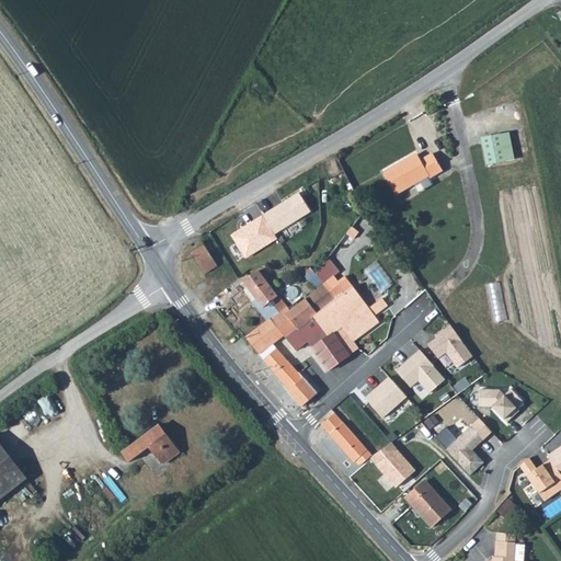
[(511,132),(483,136),(490,165),(517,160),(511,132)]
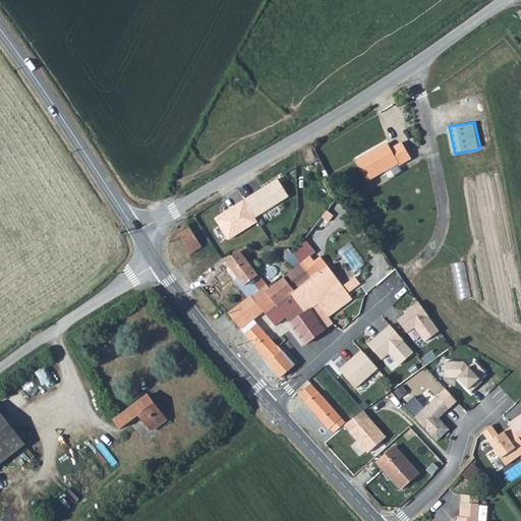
[(372,149),(356,159),(368,179),(398,163),(399,164),(410,158),(400,141),(390,148),(387,143),(374,151),(372,149)]
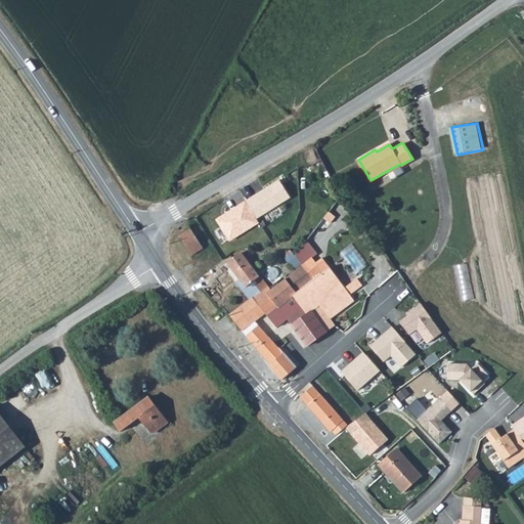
[(246,201),(256,219),(291,198),(279,180),(246,201)]
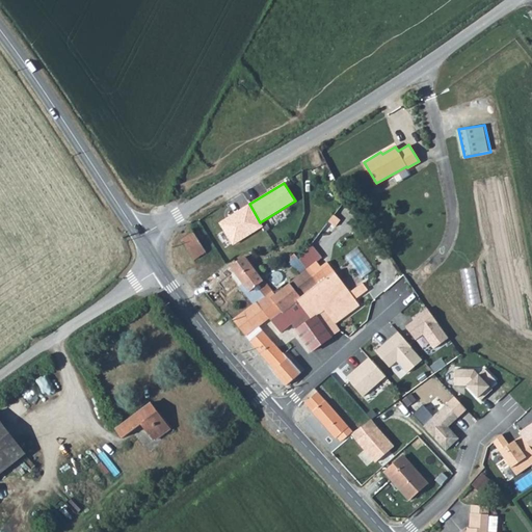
[(249,204),(219,221),(234,244),(262,227),(260,222),(249,204)]
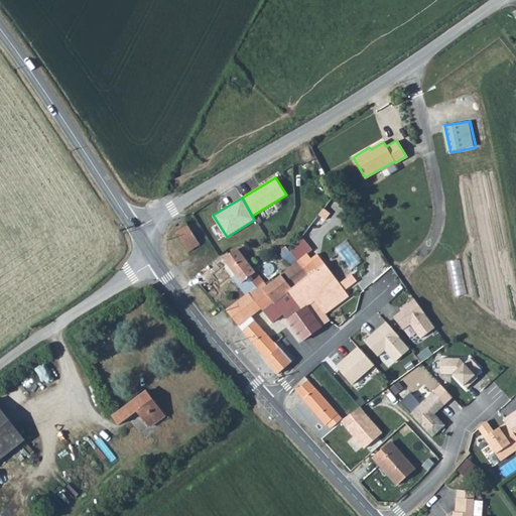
[(201,243),(187,224),(175,232),(188,251),(201,243)]
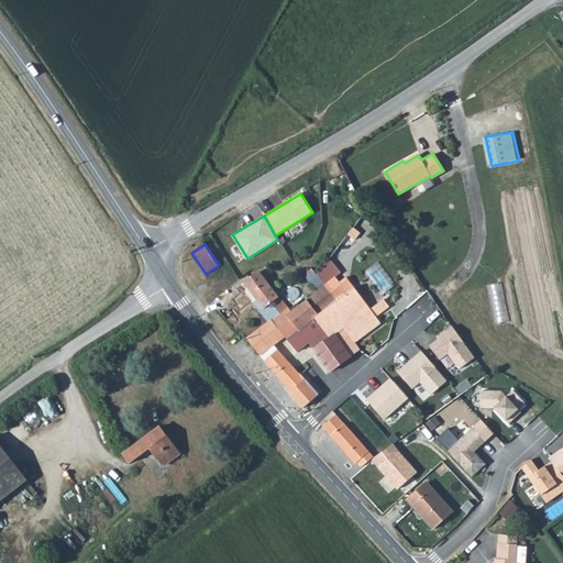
[(260,309),(268,321),(271,323),(291,309),(289,306),(280,294),(279,295),(260,268),(243,280),(263,307),(260,309)]
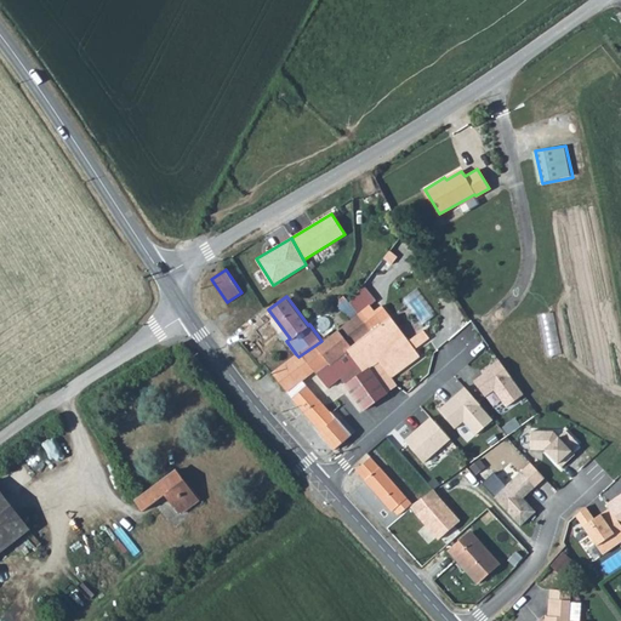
[(370,305),(359,313),(371,331),(391,317),(381,303),(374,309),(370,305)]
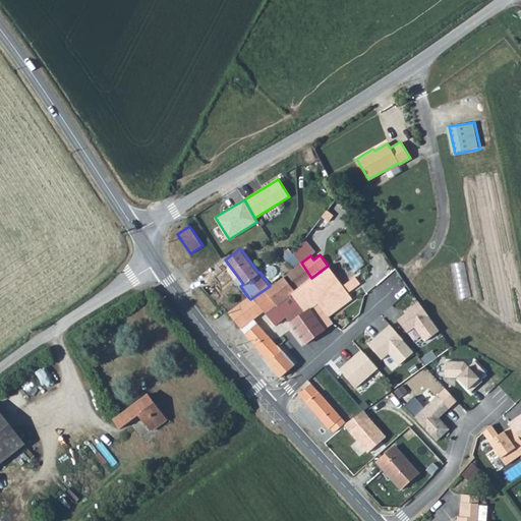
[(453,264),(462,298),(473,295),(464,261),(453,264)]
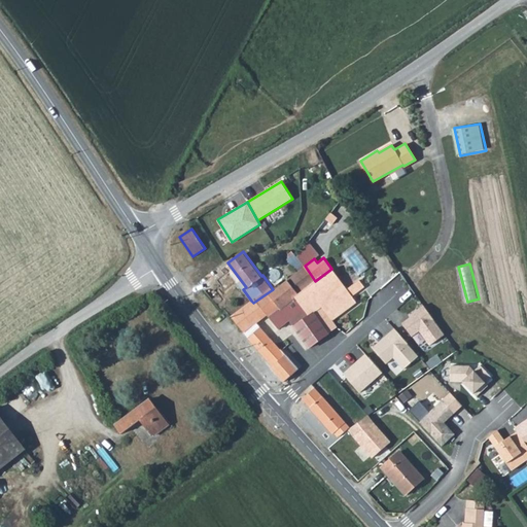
[(305,266),(288,279),(300,294),(314,283),(314,282),(315,281),(305,266)]
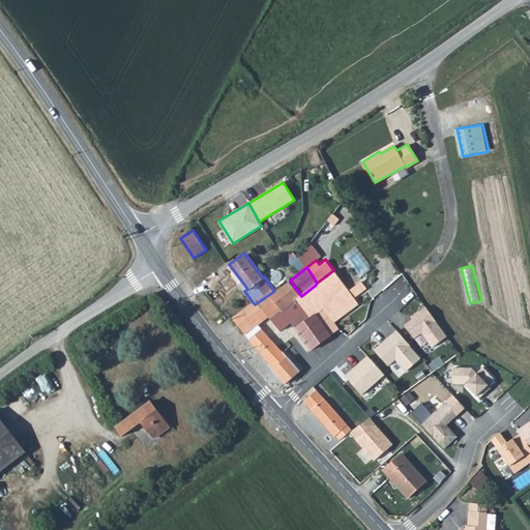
[(317,283),(316,284),(316,285),(340,316),(358,303),(333,270),(317,283)]
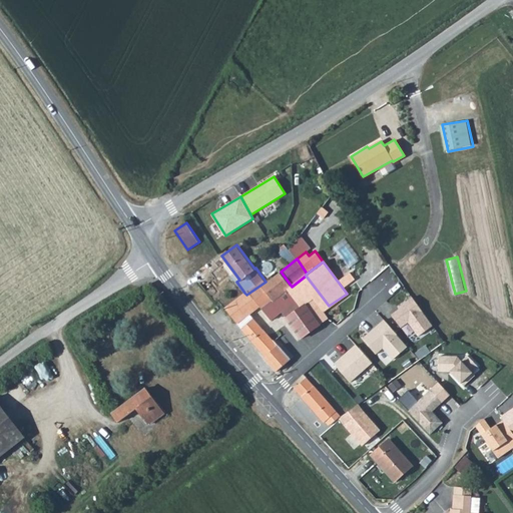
[(244,293),(224,308),(236,323),(259,306),(269,319),(281,311),(300,297),(320,324),(328,317),(324,311),(329,306),(306,276),(292,287),(281,272),(266,282),(246,295),(244,293)]
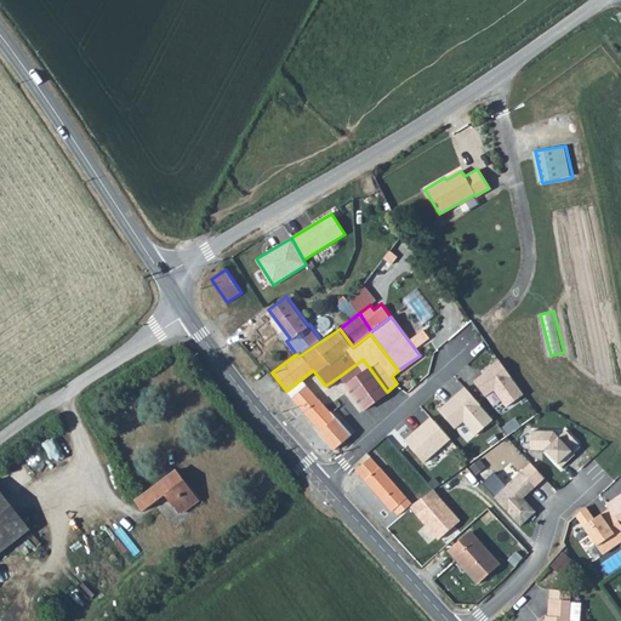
[(363,359),(340,376),(365,408),(387,392),(363,359)]
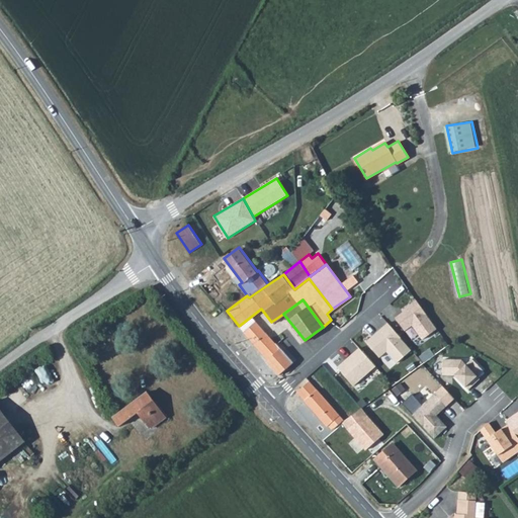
[(417,299),(403,310),(404,312),(396,318),(406,331),(413,326),(423,339),(438,329),(417,299)]
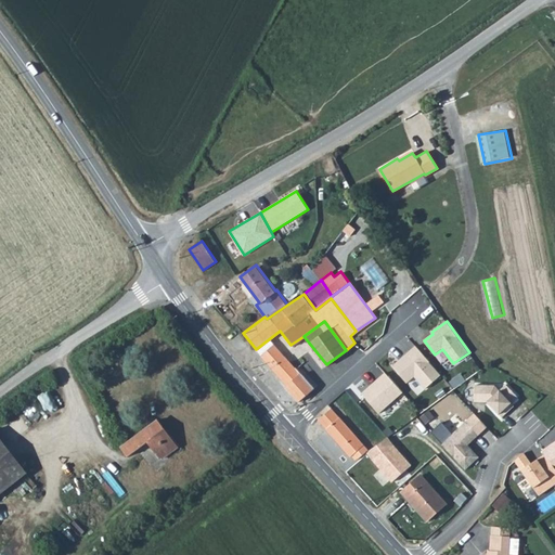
[(398,359),(391,365),(407,383),(414,375),(425,388),(441,374),(415,345),(402,356),(404,358),(402,360),(398,359)]
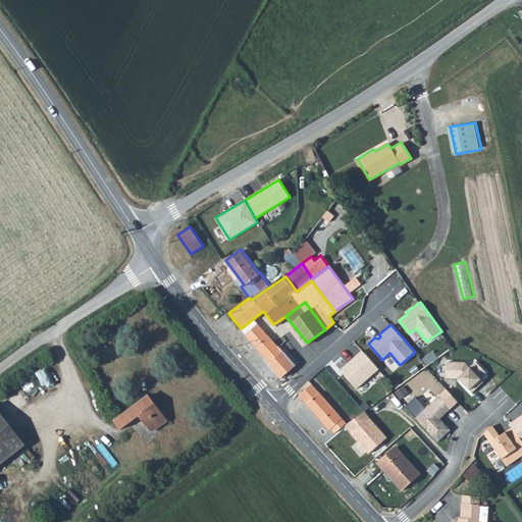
[(262,329),(251,340),(257,346),(256,347),(269,361),(267,363),(283,379),(297,367),(262,329)]
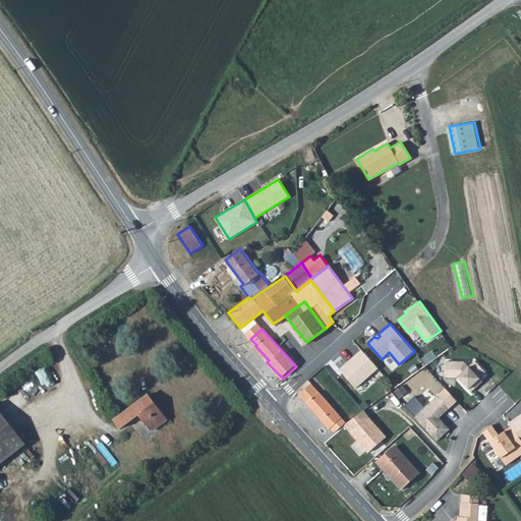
[(360,349),(339,367),(355,387),(377,368),(360,349)]
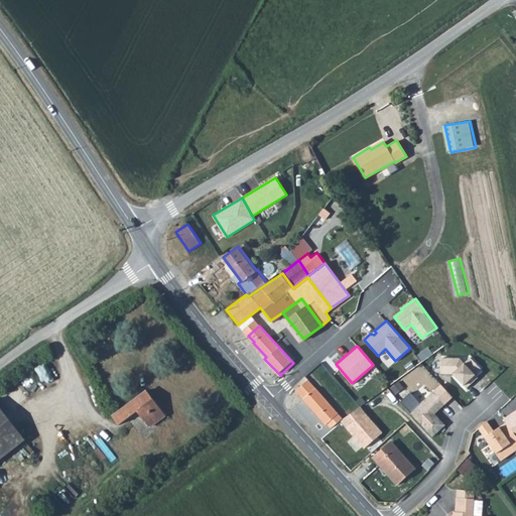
[(441,358),(440,374),(454,374),(467,389),(478,378),(476,375),(482,370),(471,358),(465,364),(460,359),(441,358)]
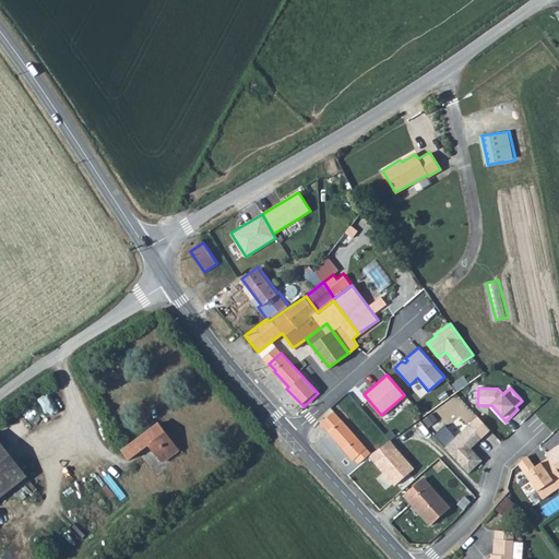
[(336,412),(324,424),(357,460),(358,459),(363,462),(369,455),(372,452),(336,412)]
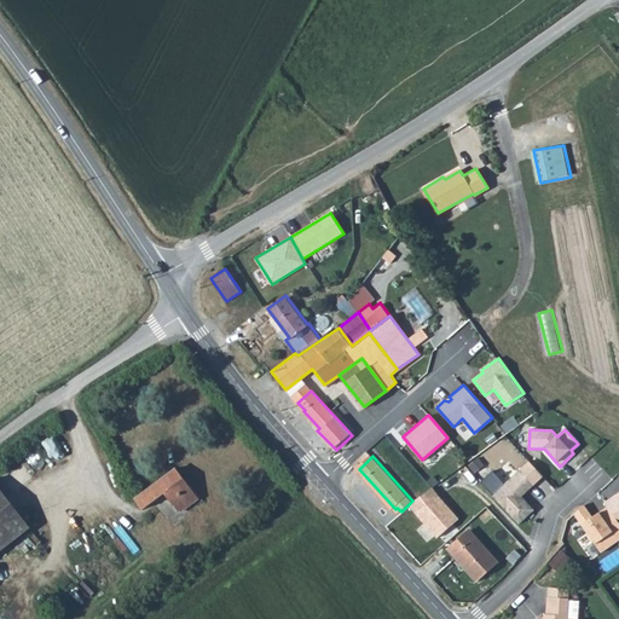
[(175,470),(136,499),(144,512),(167,495),(180,514),(198,501),(175,470)]
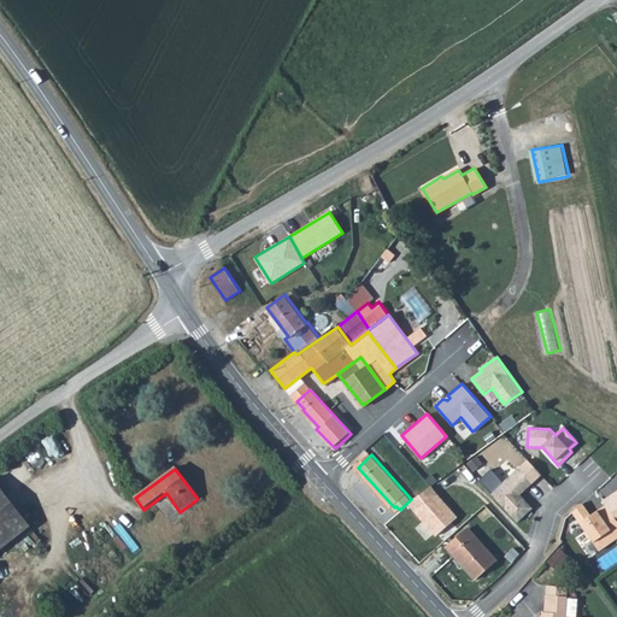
[(518,469),(491,494),(517,523),(533,509),(519,494),(522,492),(523,493),(533,485),(518,469)]
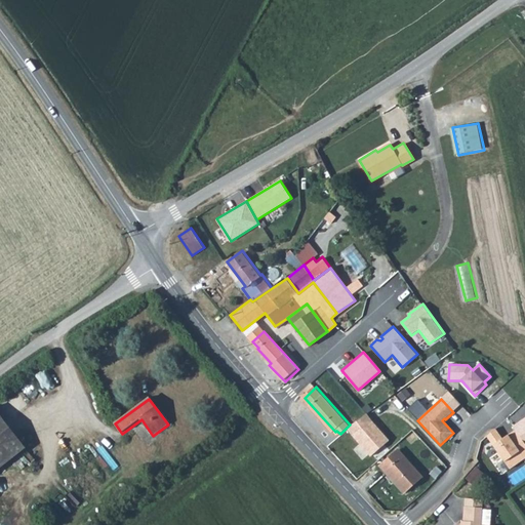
[(392,440),(366,412),(350,425),(347,428),(372,457),(392,440)]
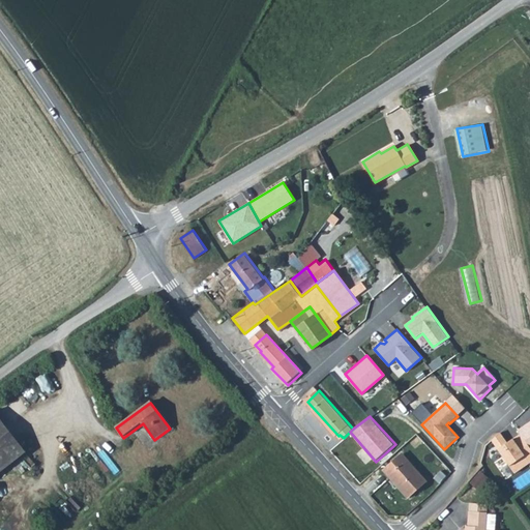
[(0,419),(0,471),(25,452),(0,419)]
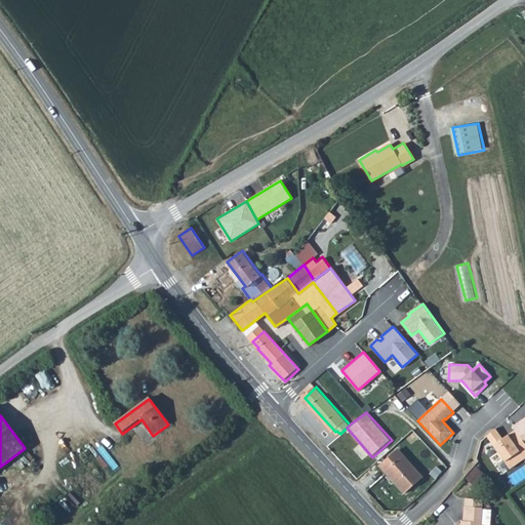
[(495,429),(487,436),(510,469),(524,458),(524,442),(516,430),(508,435),(509,437),(503,440),(495,429)]
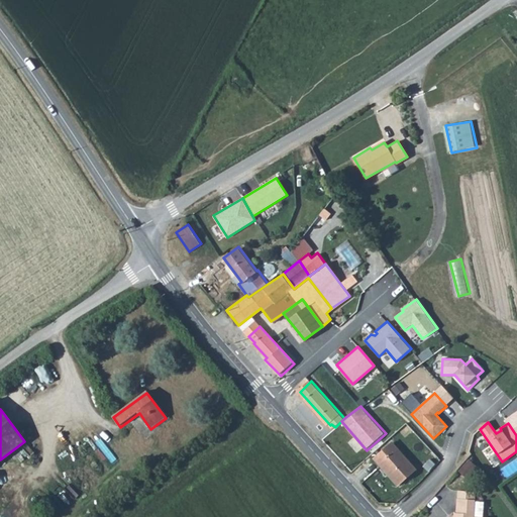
[(393,441),(374,458),(398,484),(415,468),(393,441)]
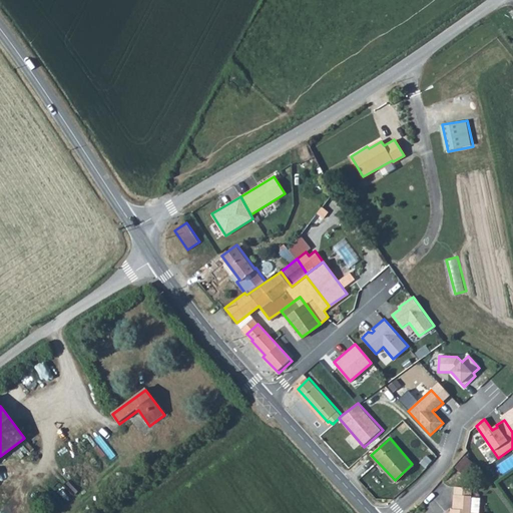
[(465,458),(456,468),(463,474),(472,464),(465,458)]
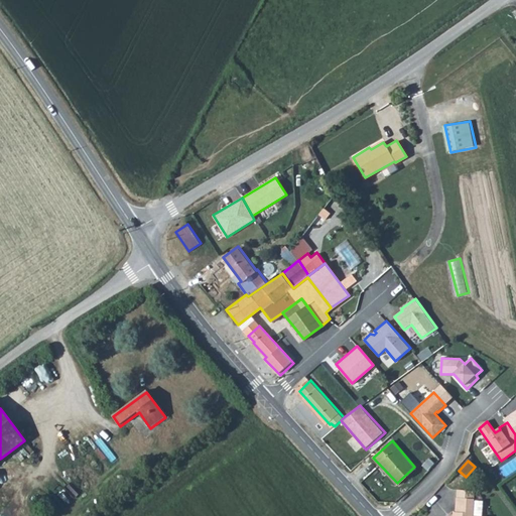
[(469,493),(453,492),(452,499),(469,500),(469,493)]
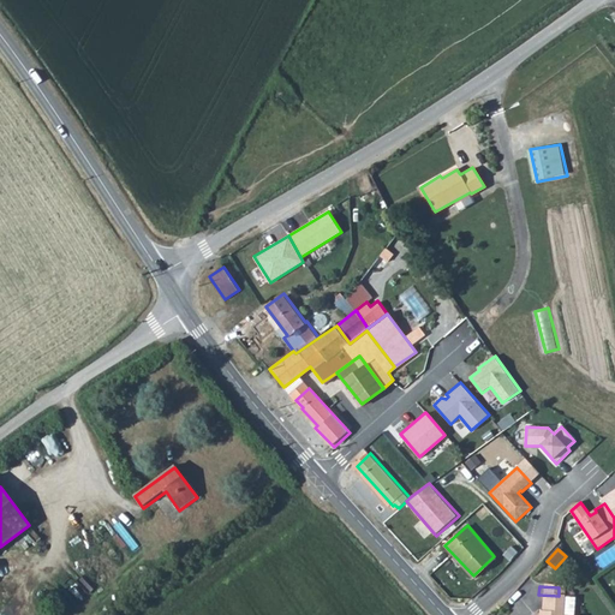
[(532,614),(559,614),(559,596),(538,595),(537,595),(537,608),(533,608),(532,614)]
